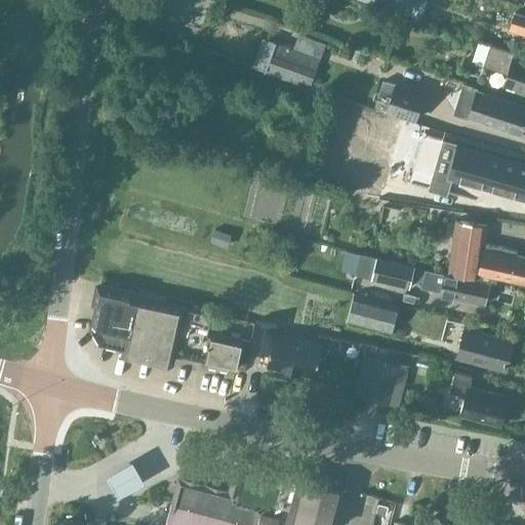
[(363,0),(421,18),(425,8),(427,0),(363,0)]
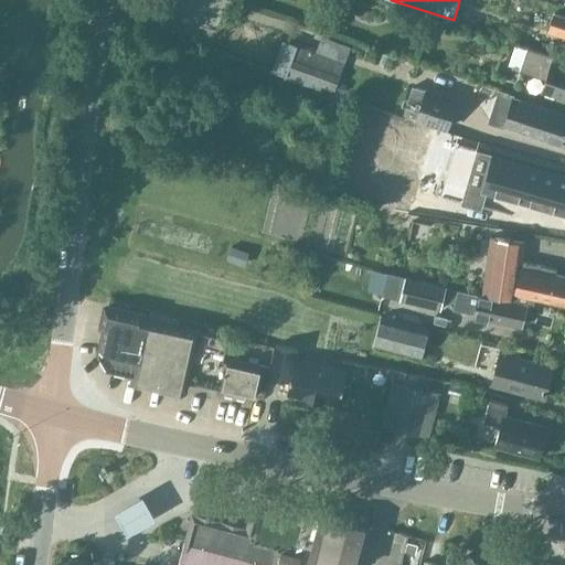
[(564,16),(555,13),(548,32),(564,36),(564,16)]
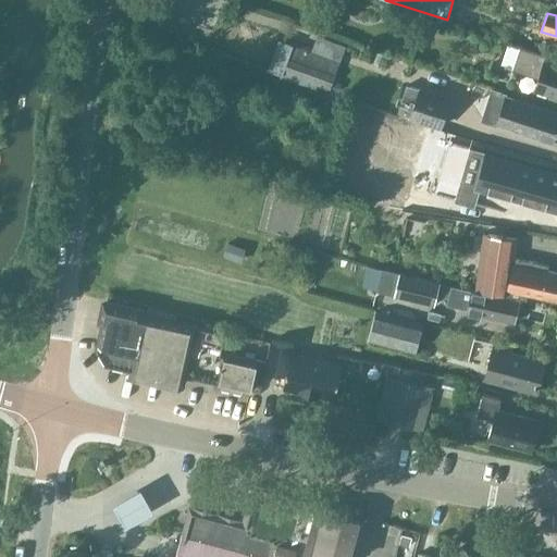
[(424,20),(421,31),(434,34),(436,23),(424,20)]
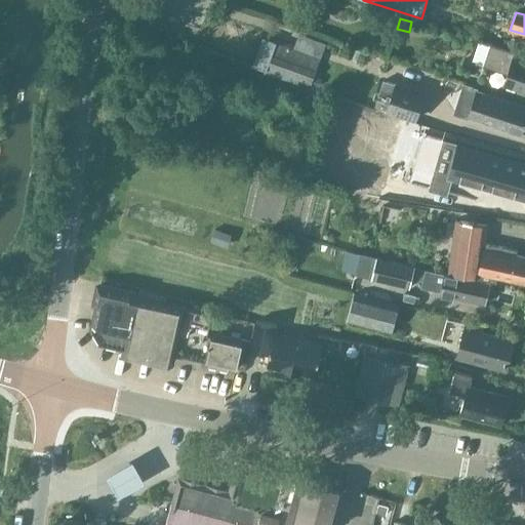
[(276,43),(272,54),(316,71),(320,58),(276,43)]
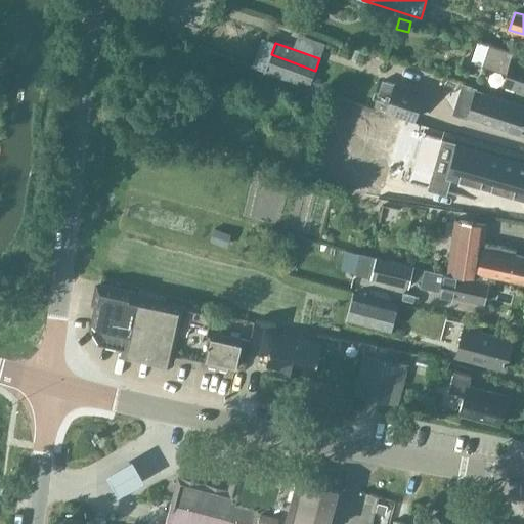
[(523,92),(523,59),(514,57),(515,53),(489,45),(482,67),(506,75),(503,86),(523,92)]
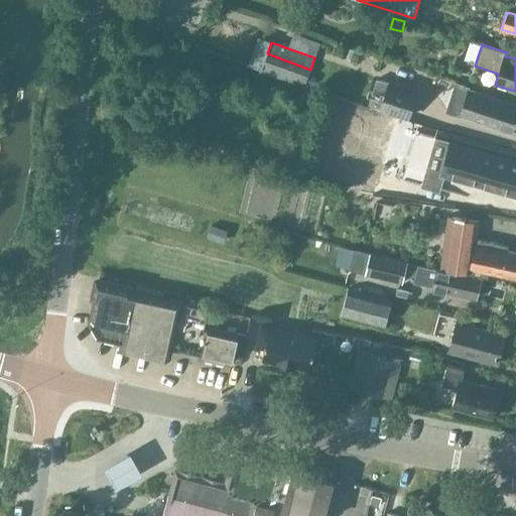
[(265,61),(262,69),(281,76),(305,84),(307,76),(310,70),(267,53),(265,61)]
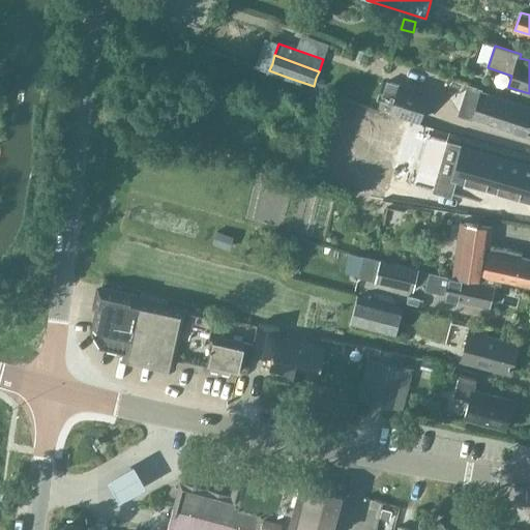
[(264,61),(261,68),(269,71),(269,70),(272,63),(264,61)]
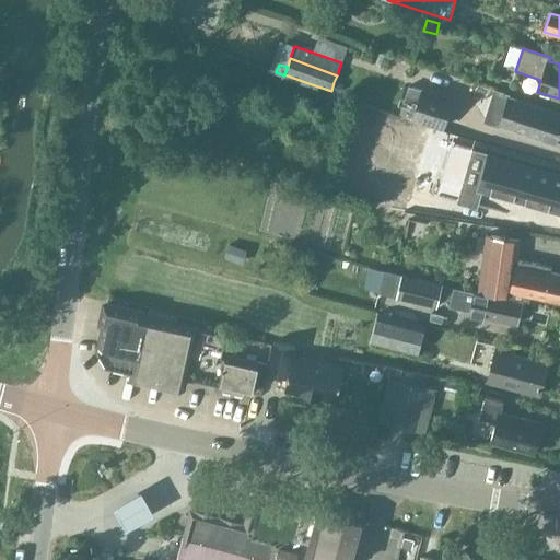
[(334,82),(331,91),(339,94),(342,85),(334,82)]
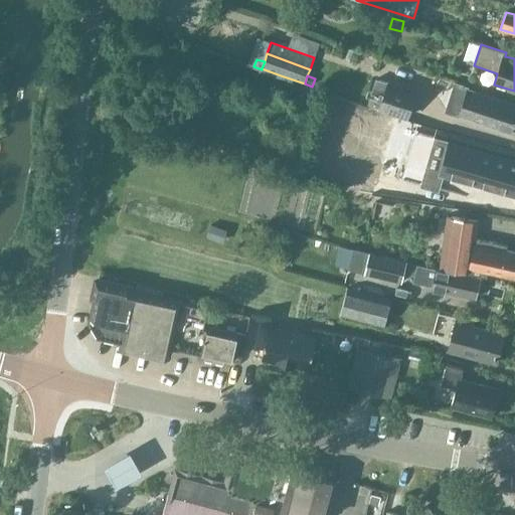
[(387,82),(376,79),(372,93),(368,91),(366,97),(370,98),(368,105),(378,108),(377,111),(408,121),(418,91),(388,80),(387,82)]
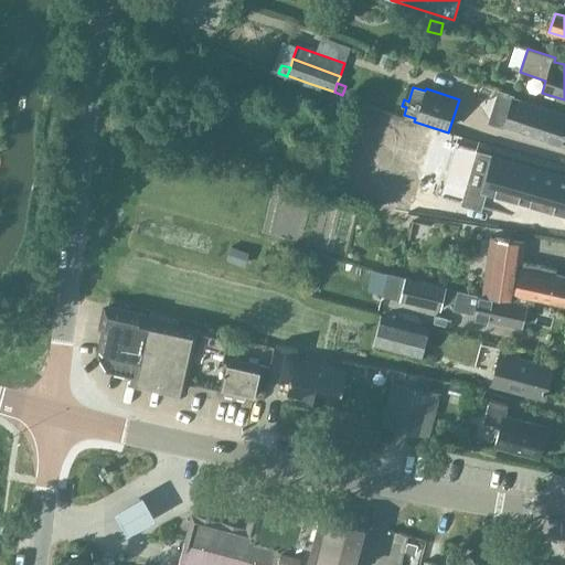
[(500,91),(490,121),(505,127),(564,146),(564,116),(514,99),(516,96),(500,91)]
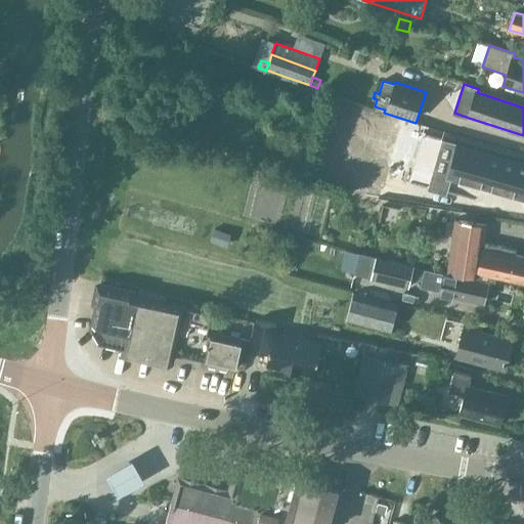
[(523,161),(432,135),(419,184),(446,192),(451,179),(523,200),(523,161)]
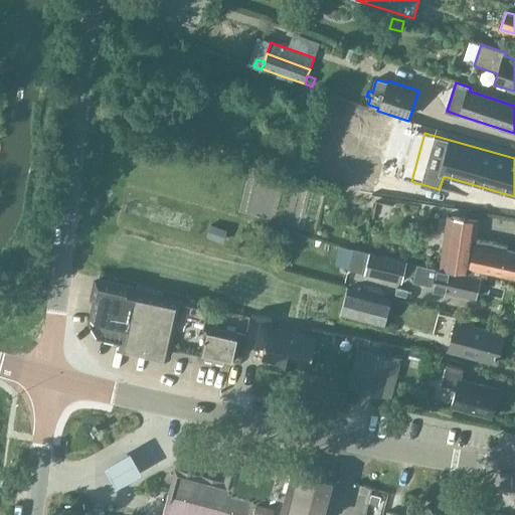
[(377,186),(374,196),(393,198),(395,190),(377,186)]
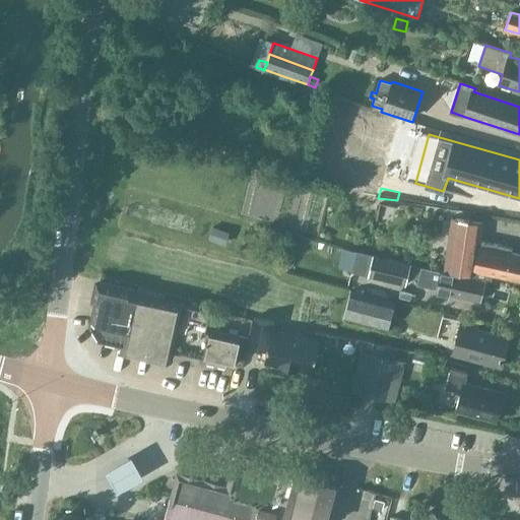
[(519,280),(519,254),(512,253),(513,247),(481,241),(484,222),(453,218),(446,270),(471,274),(470,276),(492,281),(493,275),(519,280)]
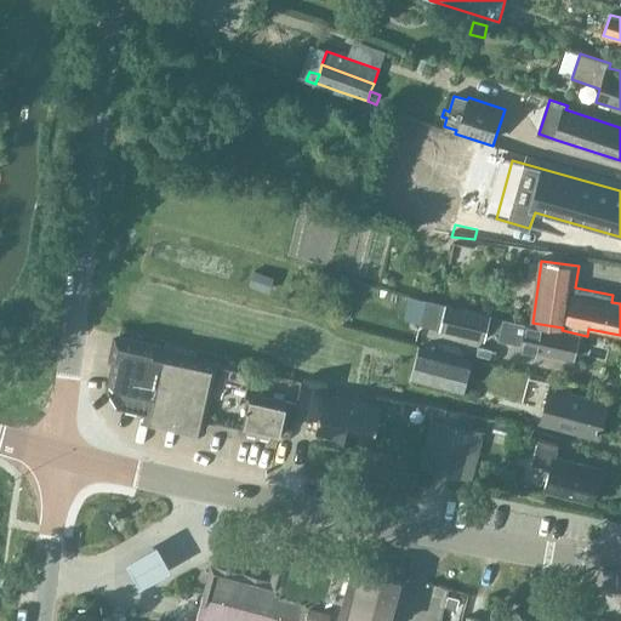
[(485,341),(491,315),(446,305),(440,331),(485,341)]
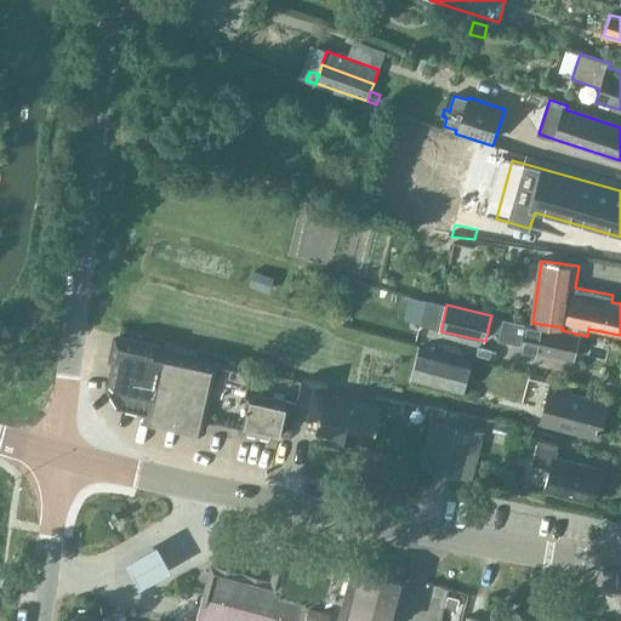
[(541,328),(505,320),(500,340),(522,346),(522,349),(574,362),(580,336),(541,328)]
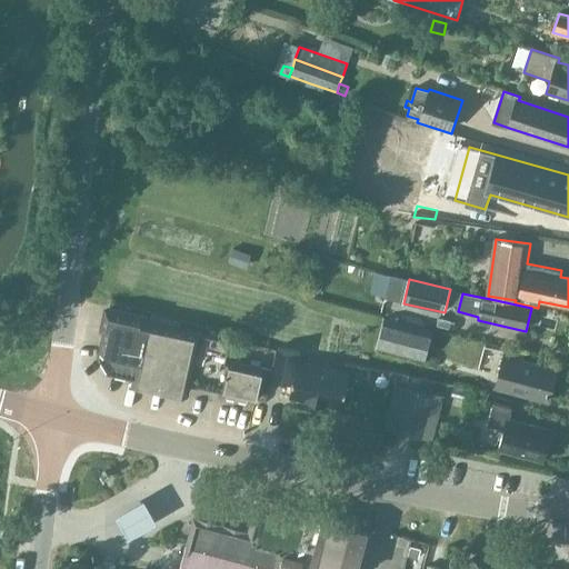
[(202,332),(148,321),(149,318),(109,309),(105,332),(108,333),(107,338),(102,358),(111,371),(135,376),(133,381),(188,393),(191,380),(221,387),(220,393),(255,401),(262,368),(228,359),(232,339),(202,332)]
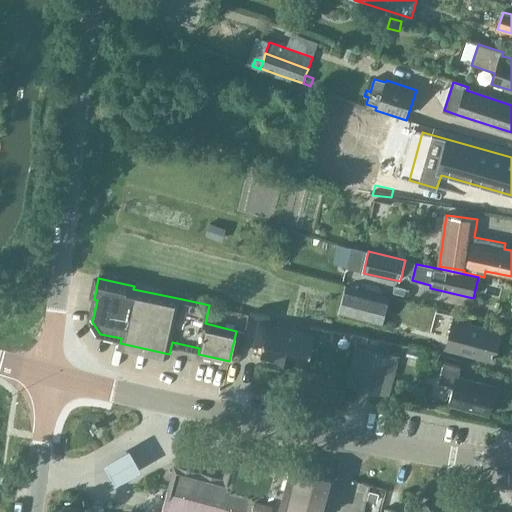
[(382,324),(389,298),(345,287),(339,313),(382,324)]
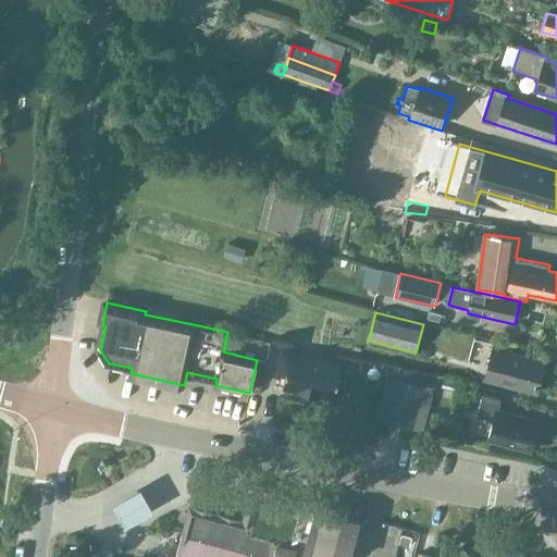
[(272,341),(272,343),(265,371),(287,375),(284,388),(335,399),(336,397),(343,398),(346,381),(339,380),(343,364),(293,355),(295,346),(272,341)]
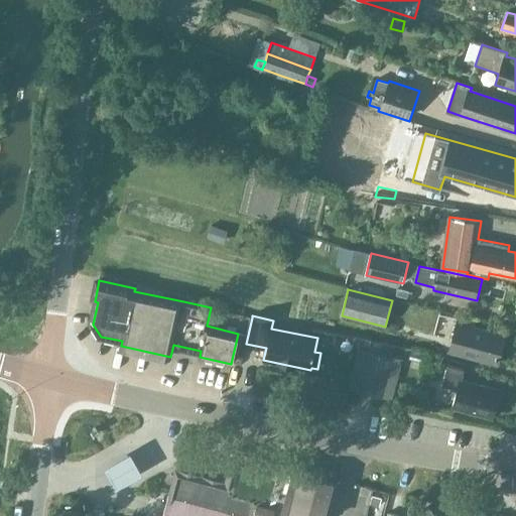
[(457,317),(452,340),(448,351),(498,364),(505,335),(475,327),(476,323),(457,317)]
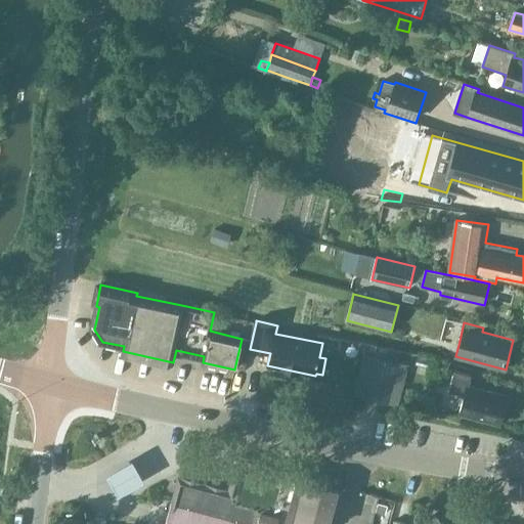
[(359,344),(357,353),(373,356),(375,347),(359,344)]
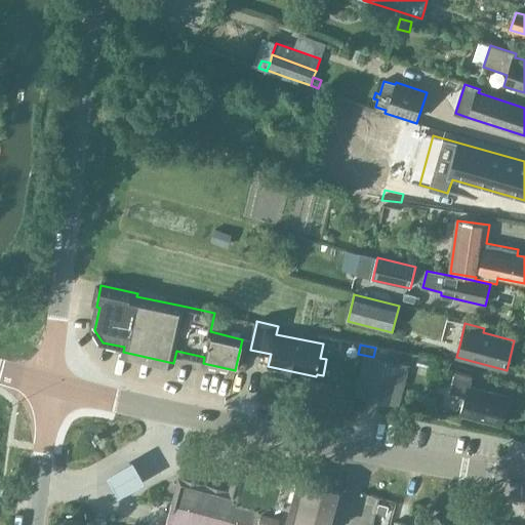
[(375,358),(365,398),(381,402),(390,404),(399,363),(402,354),(377,348),(375,358)]
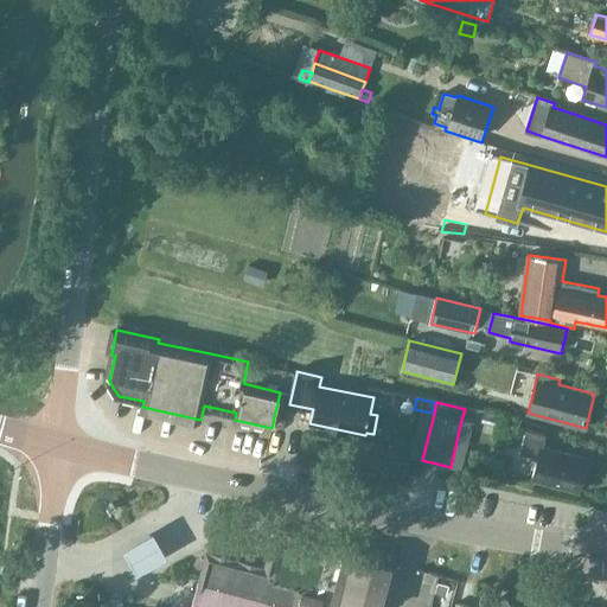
[(580,492),(588,459),(543,447),(545,435),(526,429),(519,453),(538,458),(532,480),(580,492)]
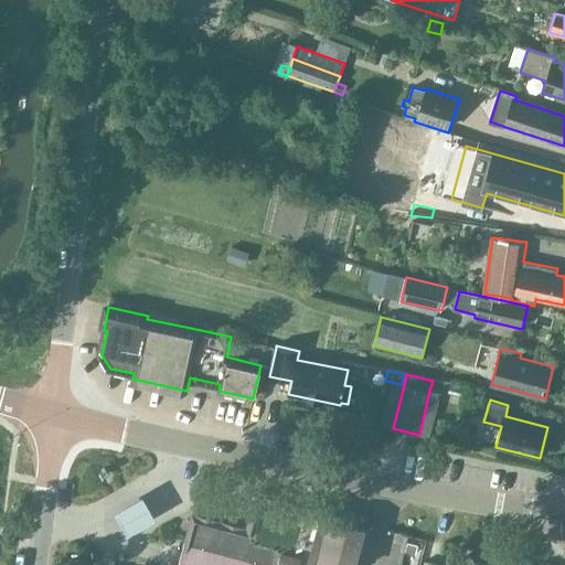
[(145,496),(113,513),(126,536),(158,519),(145,496)]
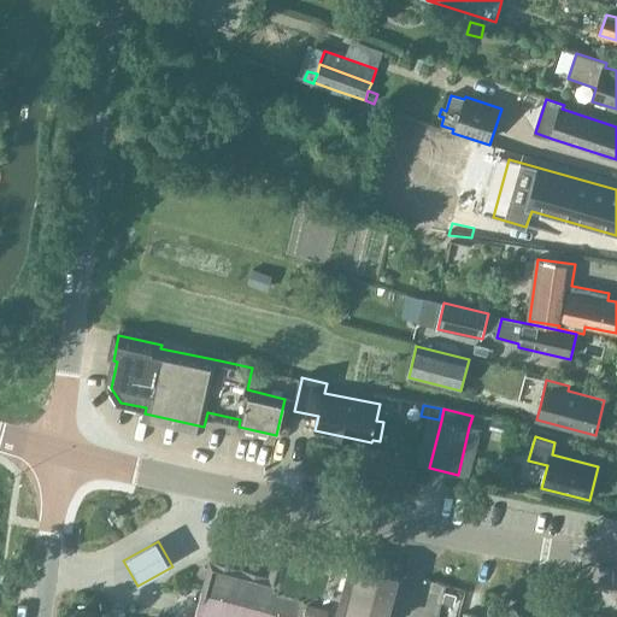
[(387,616),(400,573),(280,541),(270,577),(211,563),(204,591),(303,616),(387,616)]
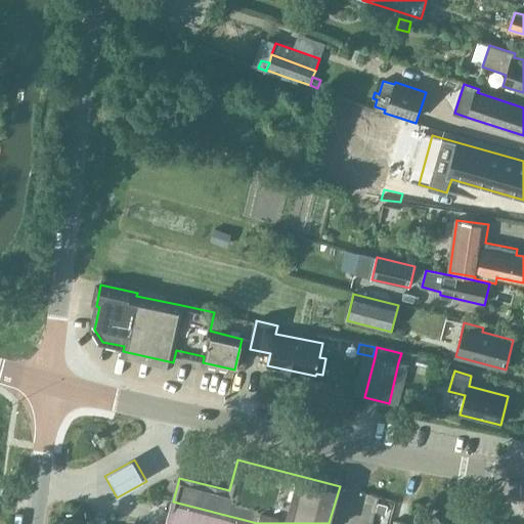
[(257,523),(173,501),(172,501),(171,501),(164,523),(257,523)]
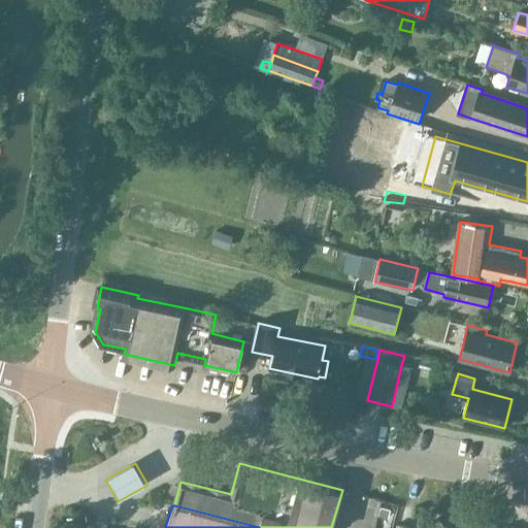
[(476,527),(469,526),(468,527),(443,527),(438,519),(424,527),(476,527)]
